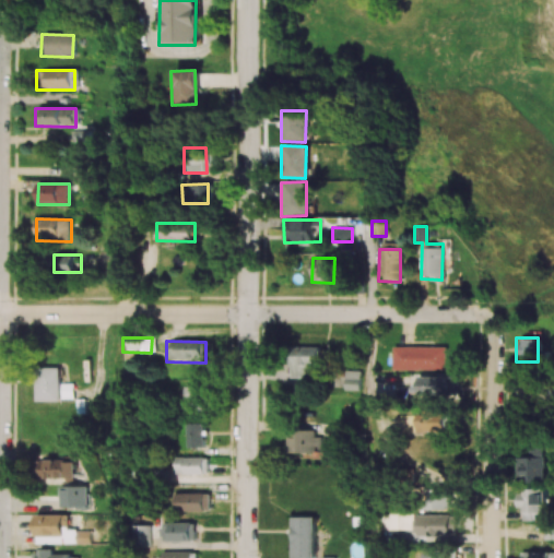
[(320,378),(319,346),(289,347),(290,378),(320,378)]
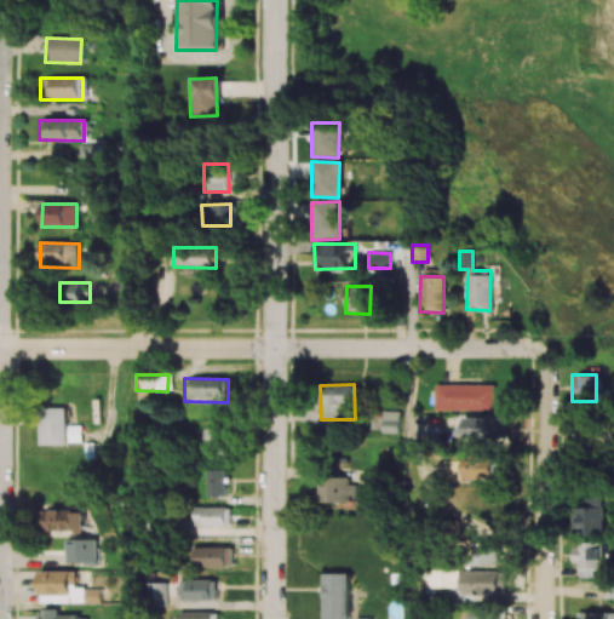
[(493,411),(492,384),(432,385),(434,411),(493,411)]
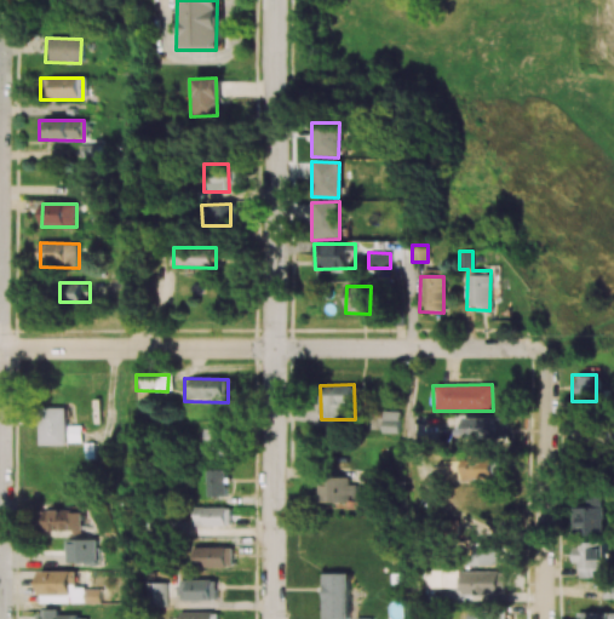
[(36,445),(63,445),(63,408),(36,408),(36,445)]
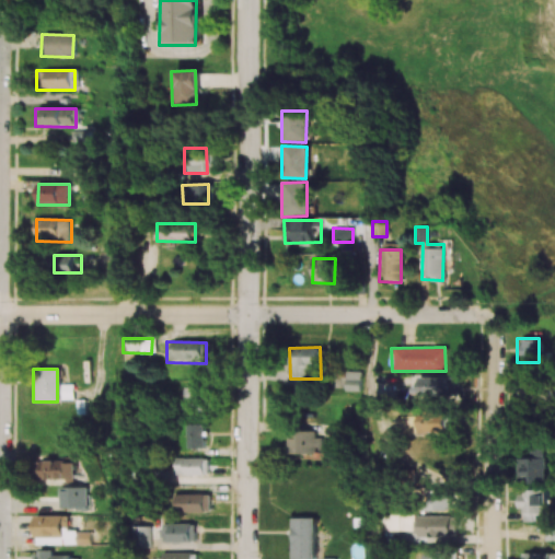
[(360,392),(360,372),(346,371),(345,391),(360,392)]
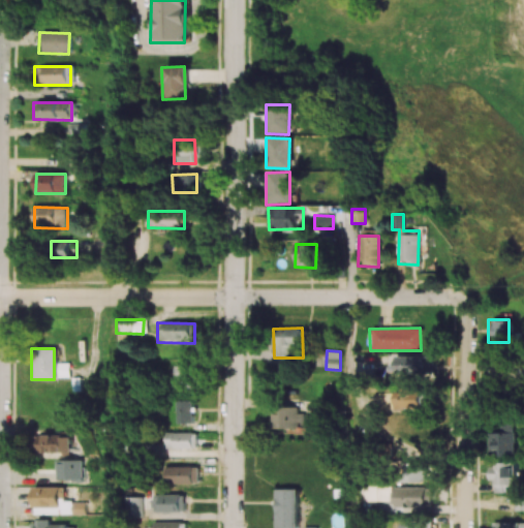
[(431,356),(395,356),(395,375),(430,376),(431,356)]
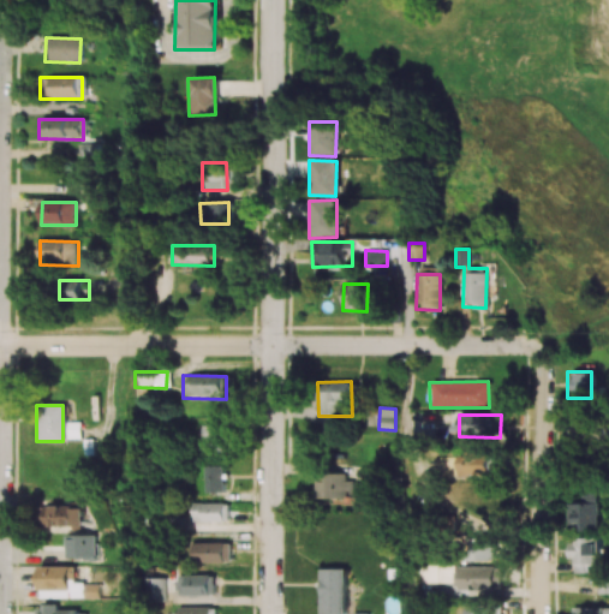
[(607,422),(567,423),(568,446),(608,445),(607,422)]
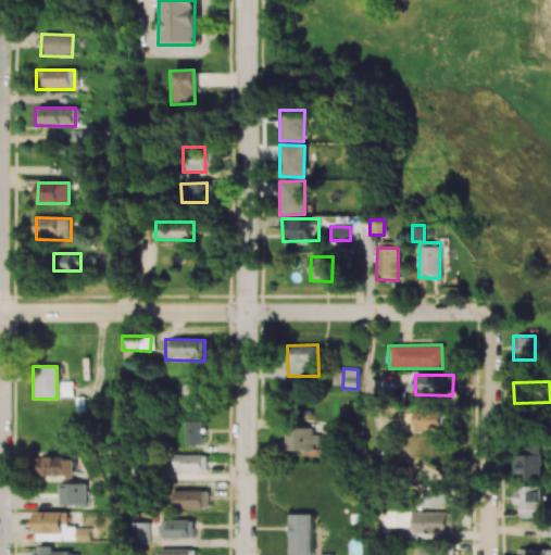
[(200,413),(201,385),(178,385),(178,412),(200,413)]
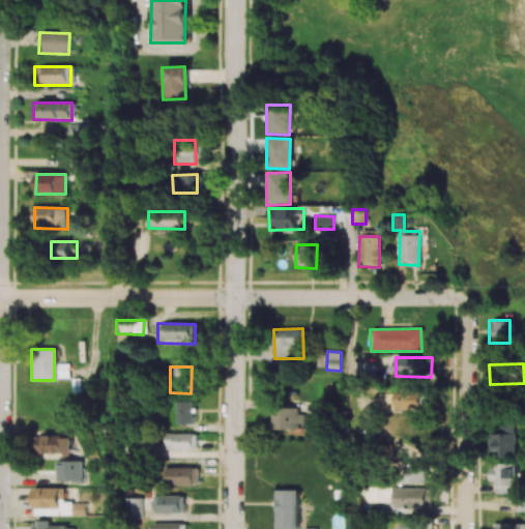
[(400,411),(432,409),(431,393),(399,394),(400,411)]
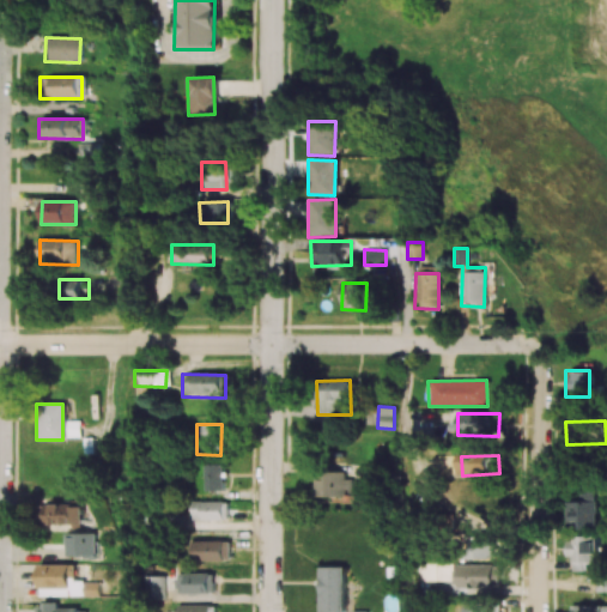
[(218,491),(219,465),(200,465),(199,491),(218,491)]
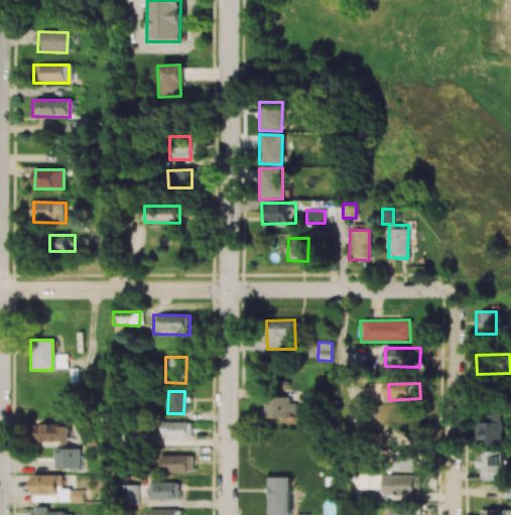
[(264,418),(288,418),(288,397),(264,397),(264,418)]
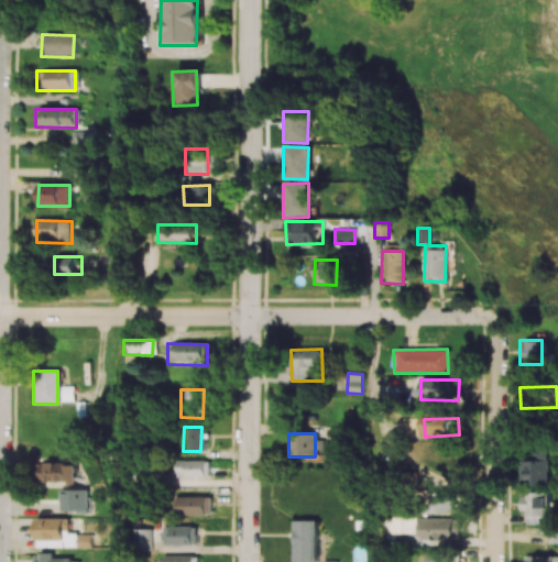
[(550,486),(549,451),(533,451),(533,461),(521,461),(521,486),(550,486)]
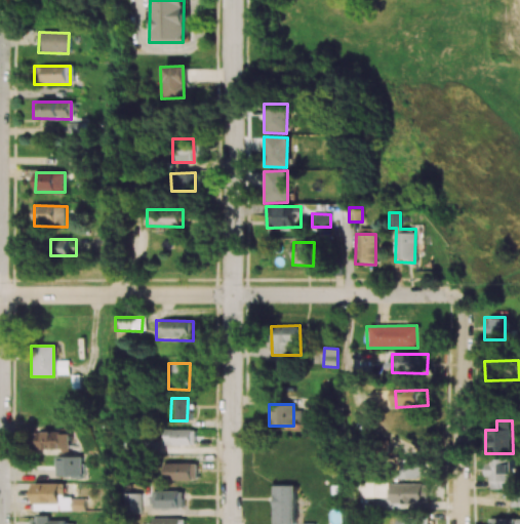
[(160,446),(191,446),(191,430),(159,430),(160,446)]
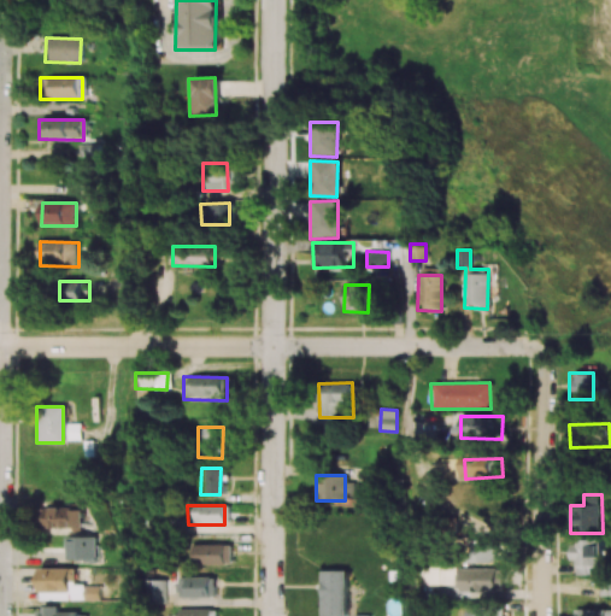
[(41,529),(81,528),(81,509),(41,509),(41,529)]
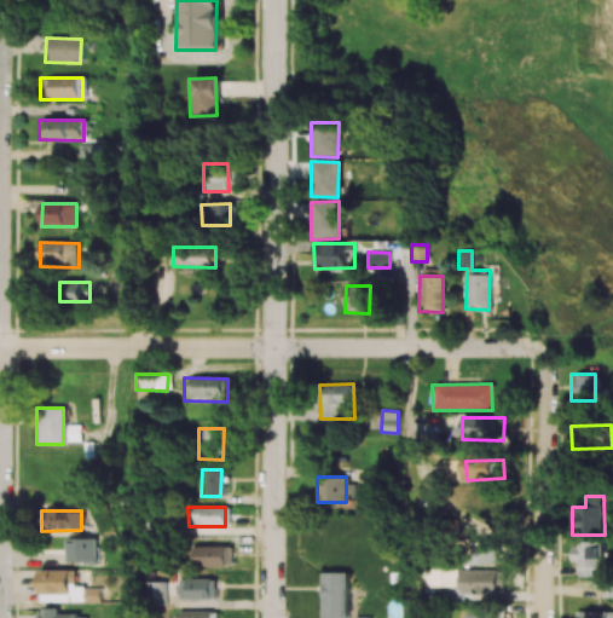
[(93,539),(62,538),(62,562),(93,562),(93,539)]
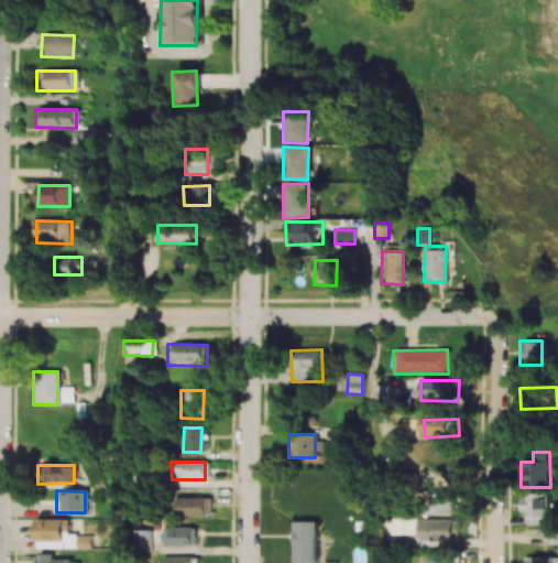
[(450,494),(431,494),(431,515),(450,516),(450,494)]
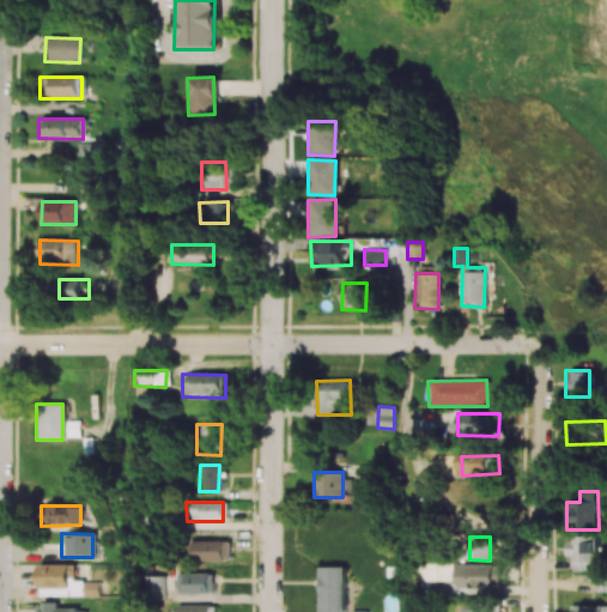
[(568,538),(569,558),(574,558),(574,569),(599,569),(598,537),(568,538)]
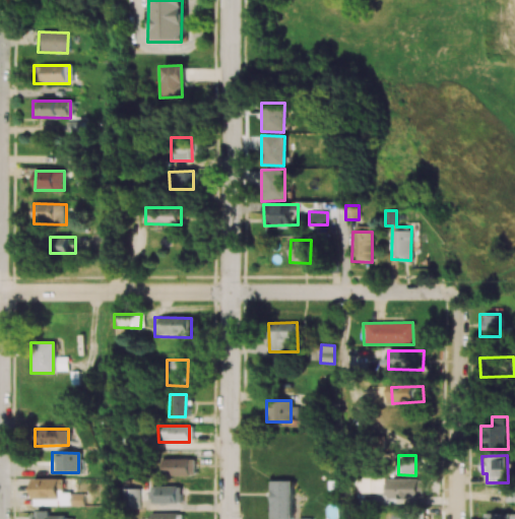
[(191,476),(191,458),(159,458),(159,476),(191,476)]
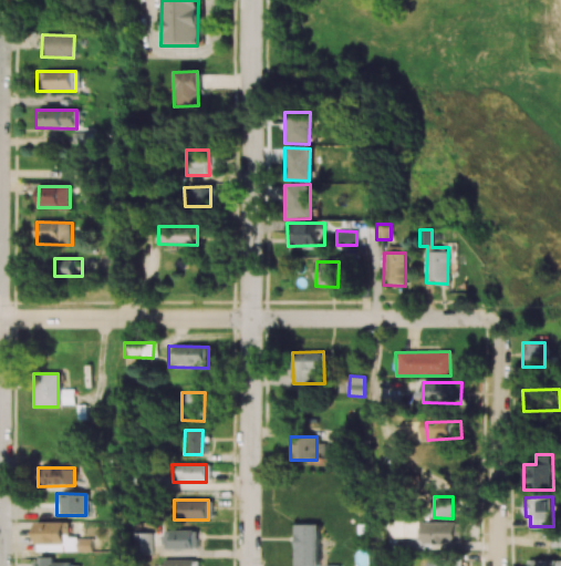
[(33,552),(89,552),(89,538),(65,538),(66,523),(33,522),(33,552)]
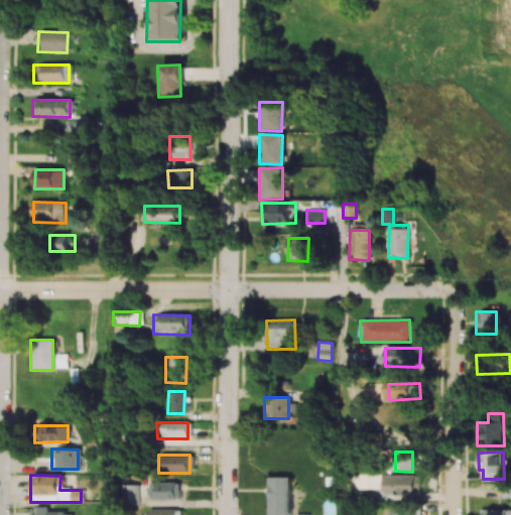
[(422,494),(422,476),(387,476),(387,494),(422,494)]
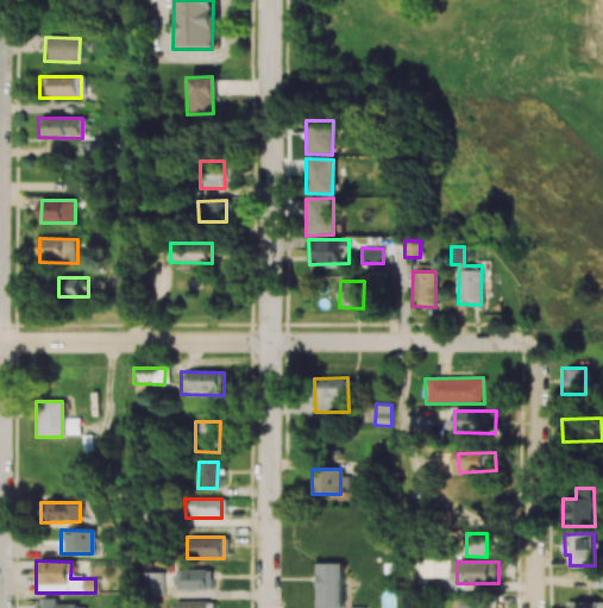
[(337,607),(338,564),(314,563),(313,607),(337,607)]
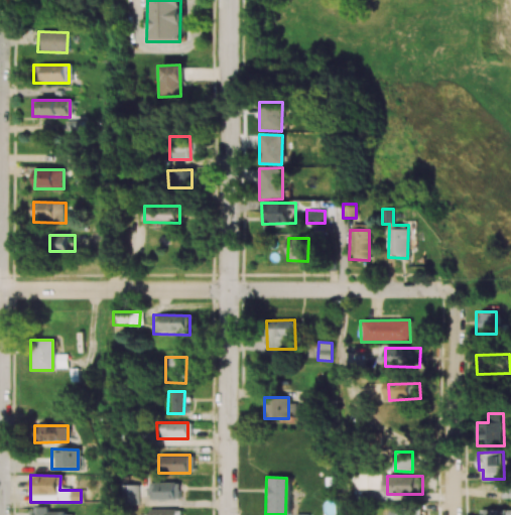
[(177,500),(176,483),(145,484),(146,500),(177,500)]
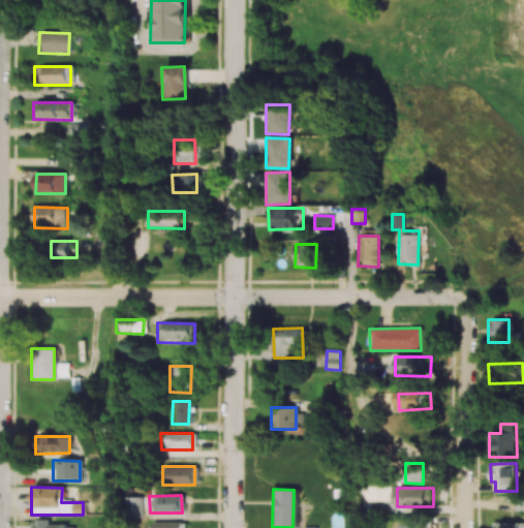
[(136,497),(118,498),(119,518),(137,518),(136,497)]
